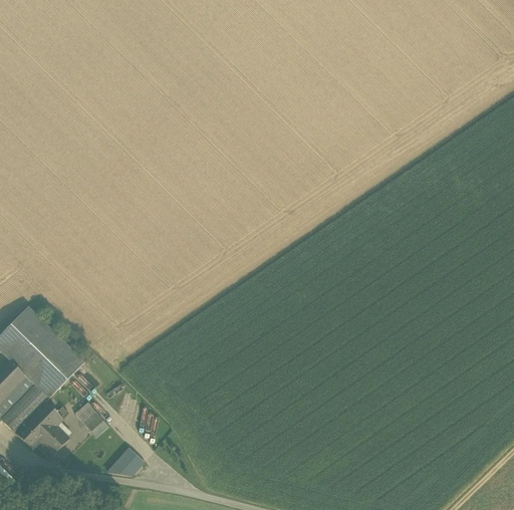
[(0,349),(8,357),(25,375),(47,397),(48,398),(83,360),(27,305),(0,332),(0,349)]
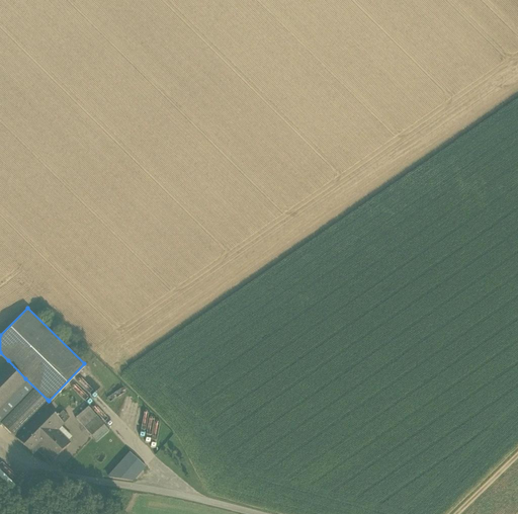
[(0,404),(25,378),(8,360),(0,368),(0,404)]
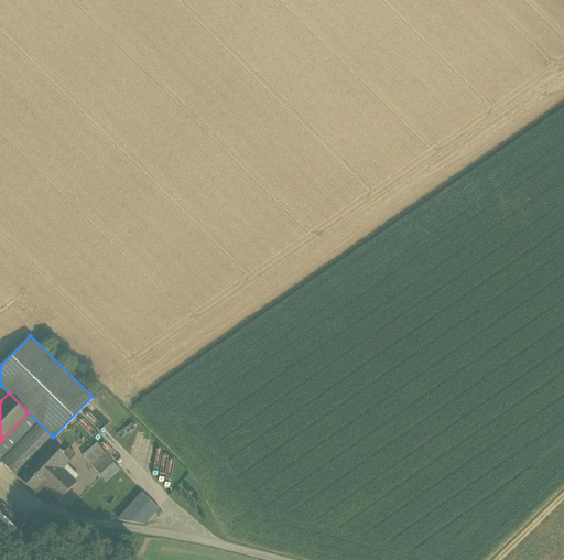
[(15,473),(49,439),(52,435),(28,412),(0,440),(0,460),(1,459),(15,473)]
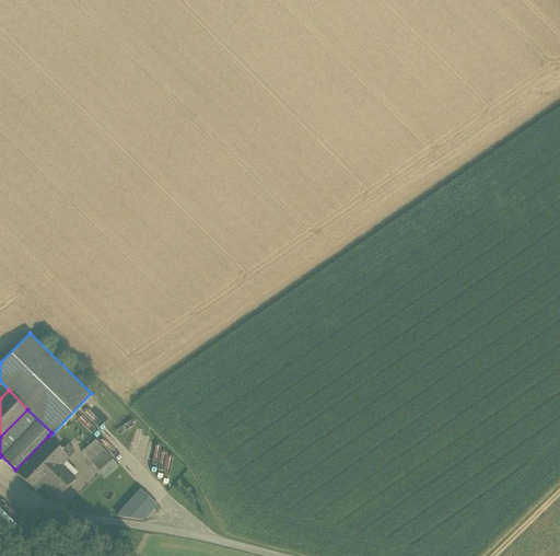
[(35,488),(42,482),(61,462),(65,459),(68,455),(60,448),(48,436),(15,470),(35,488)]
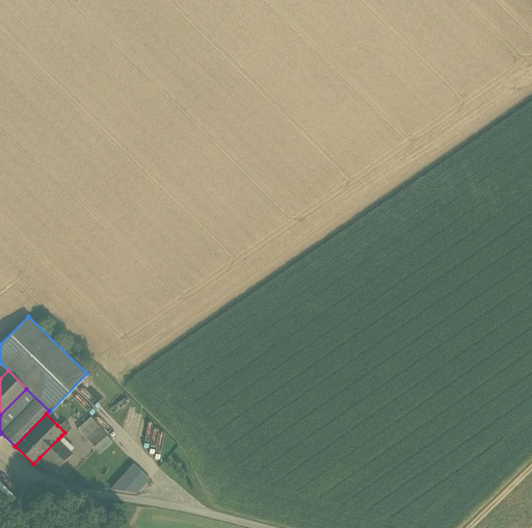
[(90,414),(77,426),(94,445),(107,432),(90,414)]
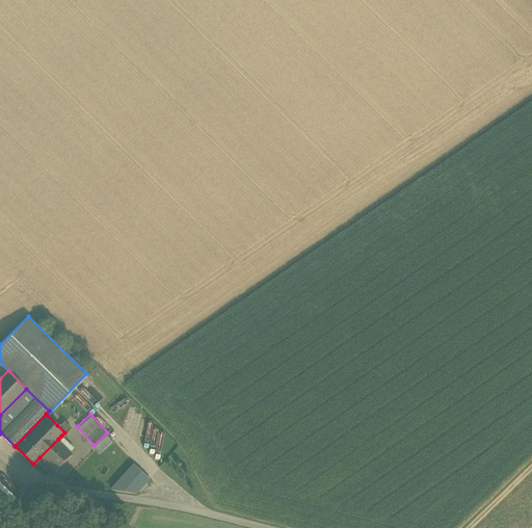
[(64,419),(57,425),(64,432),(71,426),(64,419)]
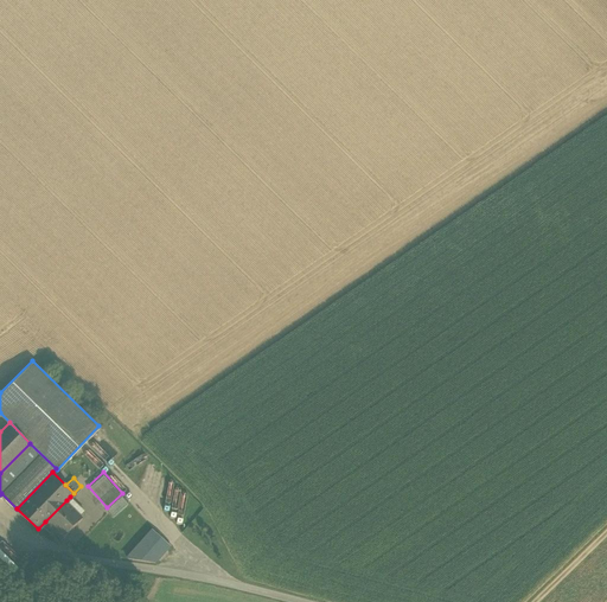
[(74,498),(70,497),(66,500),(78,513),(84,508),(74,498)]
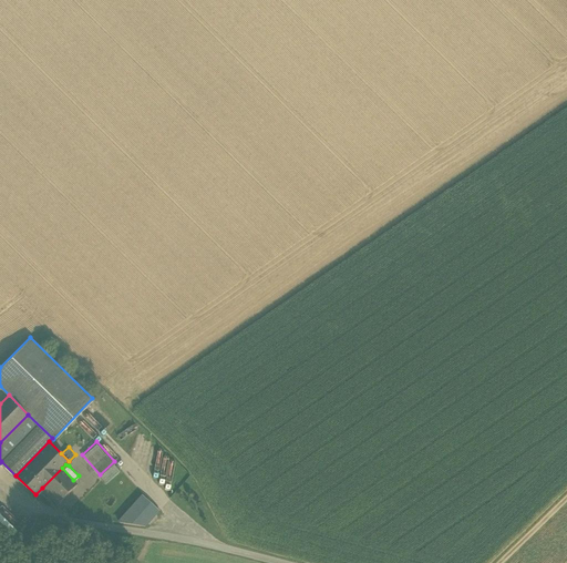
[(62,468),(42,488),(57,502),(76,482),(73,480),(62,468)]
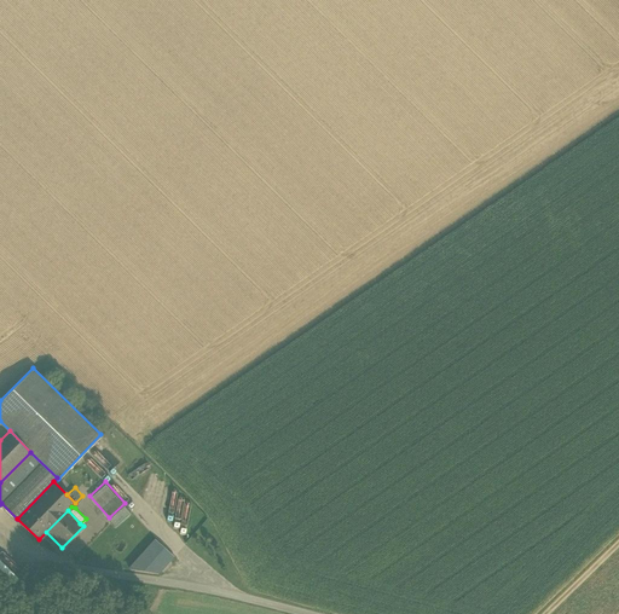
[(155,538),(129,566),(157,571),(173,554),(155,538)]
